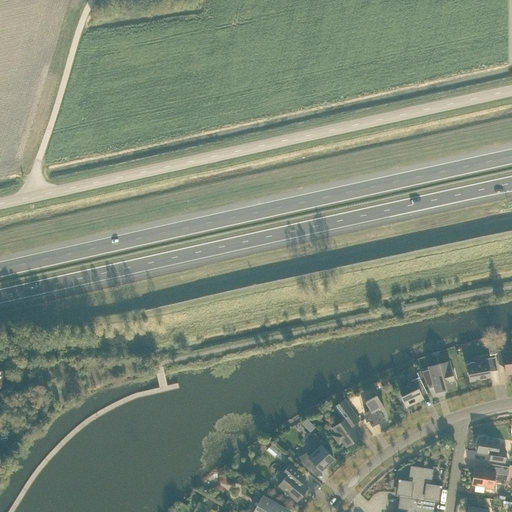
[(504,349),(497,350),(498,364),(504,363),(505,375),(511,374),(511,351),(504,352),(504,349)]
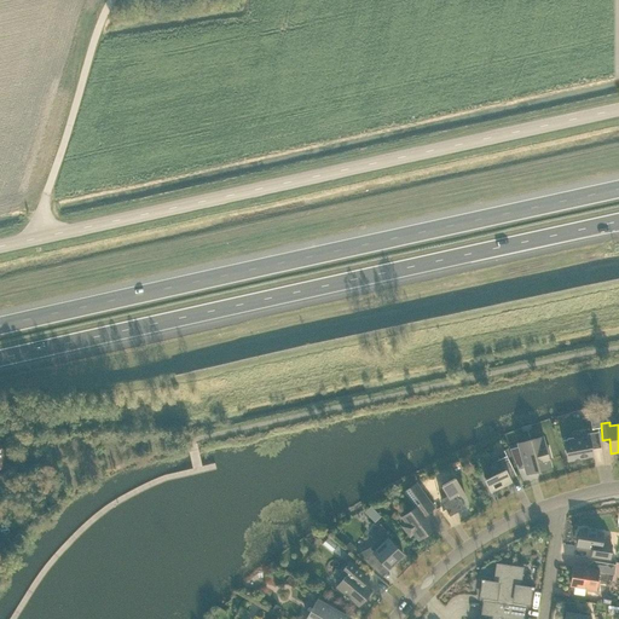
[(567,439),(566,441),(565,441),(567,461),(573,460),(574,464),(582,463),(580,458),(593,456),(591,449),(601,447),(599,432),(588,434),(588,438),(574,440),(573,438),(567,439)]
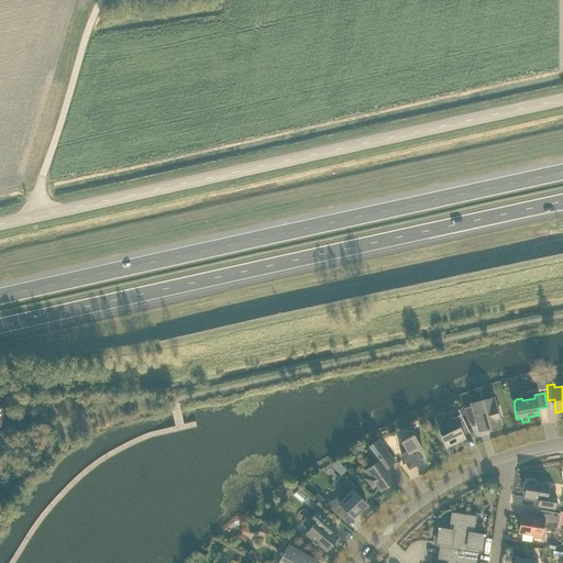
[(471,407),(464,409),(471,428),(476,426),(477,426),(477,427),(489,423),(490,427),(500,424),(498,417),(500,416),(498,407),(496,408),(494,400),(472,407),(471,407)]
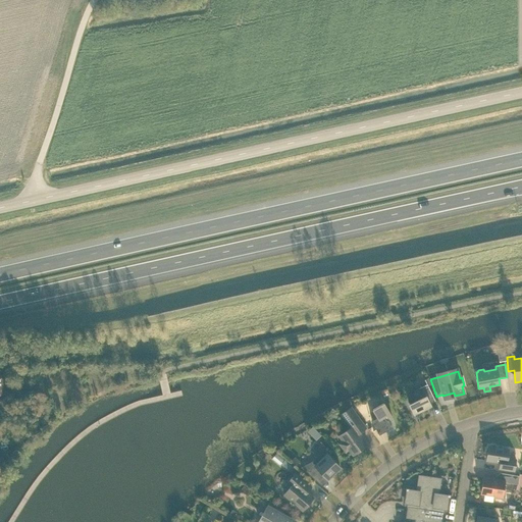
[(419,388),(420,390),(410,396),(413,402),(408,404),(414,416),(415,416),(414,415),(426,409),(425,408),(430,406),(429,404),(434,401),(425,380),(424,380),(426,384),(419,388)]
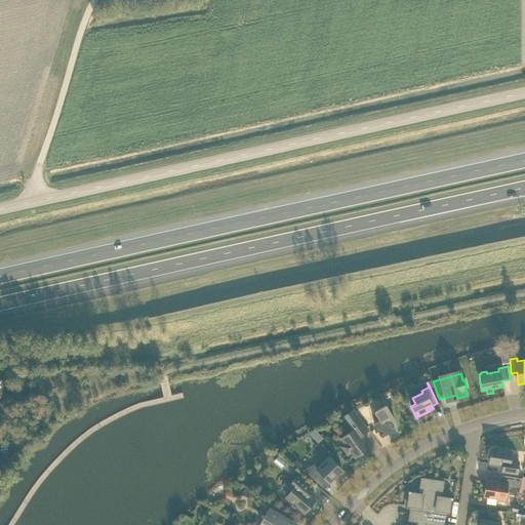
[(379,420),(374,423),(381,437),(394,430),(391,423),(395,421),(386,405),(374,411),(379,420)]
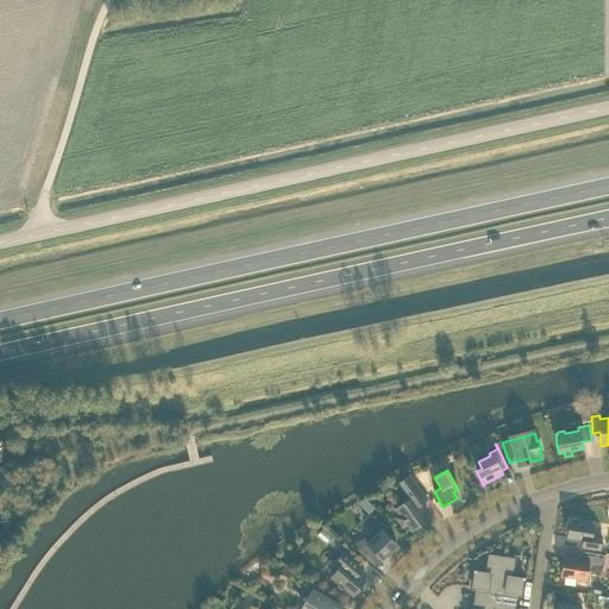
[(403,526),(407,523),(412,531),(427,519),(419,507),(427,501),(420,491),(409,476),(397,484),(408,500),(396,508),(401,515),(397,519),(403,526)]
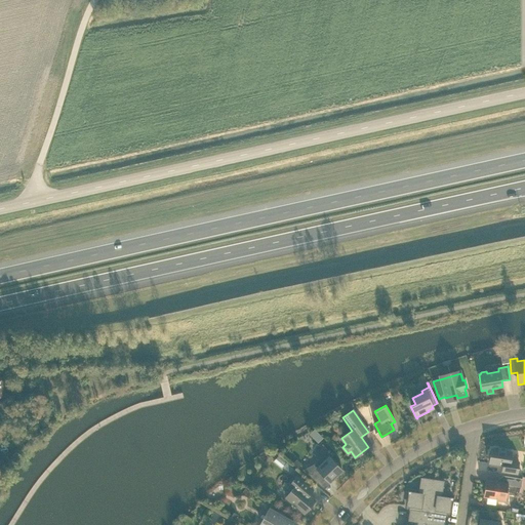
[(314,430),(309,435),(313,438),(318,434),(314,430)]
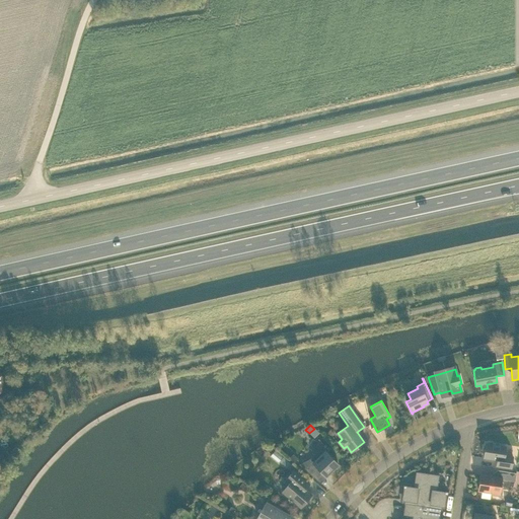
[(300,465),(319,482),(338,465),(325,452),(328,450),(319,440),(311,453),(313,455),(310,460),(300,465)]
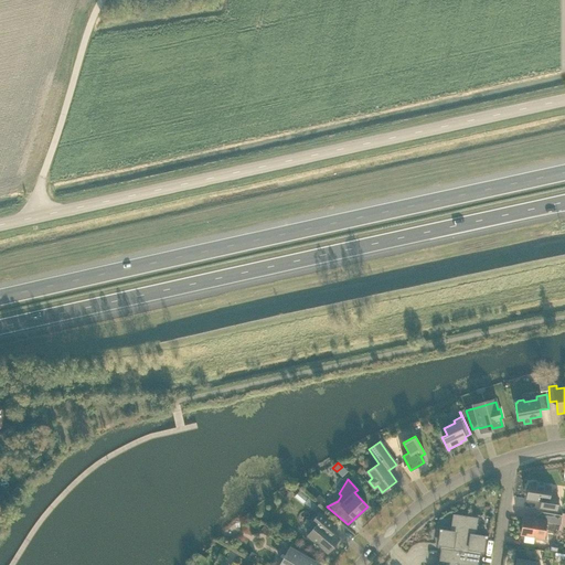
[(541,501),(540,508),(556,511),(558,497),(548,496),(551,486),(536,484),(535,482),(532,482),(531,483),(529,482),(529,484),(526,486),(526,490),(528,492),(526,499),(541,501)]
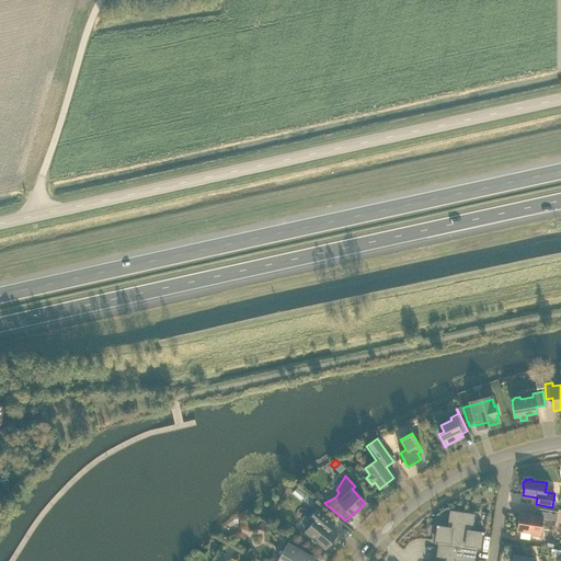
[(292,494),(300,501),(301,500),(302,501),(306,496),(305,495),(306,494),(304,493),(305,491),(298,485),(297,488),(297,487),(292,494)]
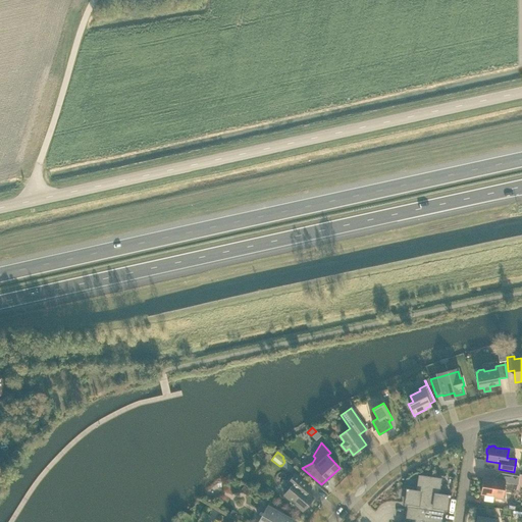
[(300,461),(295,457),(291,462),(296,466),(300,461)]
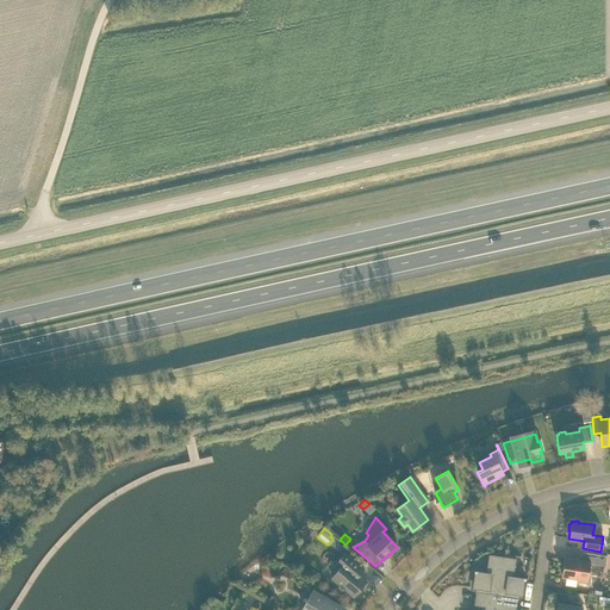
[(336,565),(340,570),(331,579),(353,597),(366,582),(359,576),(365,568),(346,553),(336,565)]
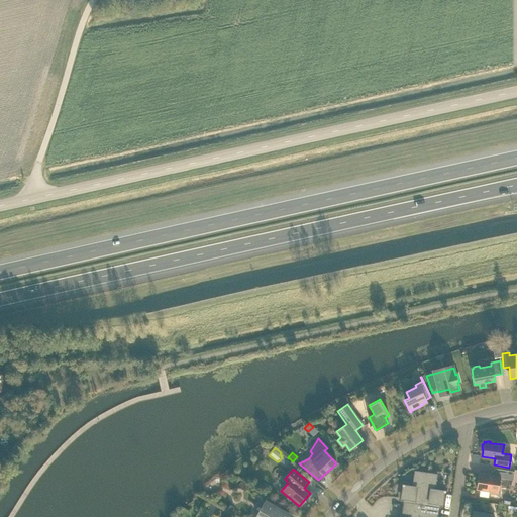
[(499,495),(500,485),(498,485),(500,478),(513,480),(514,472),(495,469),(494,476),(479,474),(477,489),(480,490),(479,496),(488,498),(489,493),(499,495)]
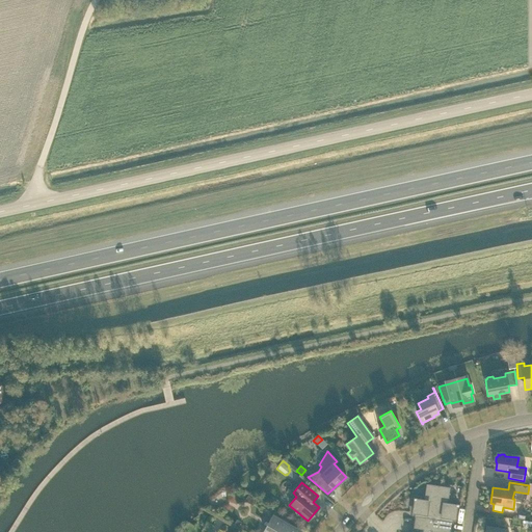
[(414,524),(432,527),(437,485),(426,484),(424,501),(416,499),(416,498),(414,498),(414,500),(415,500),(413,512),(415,513),(415,516),(414,524)]
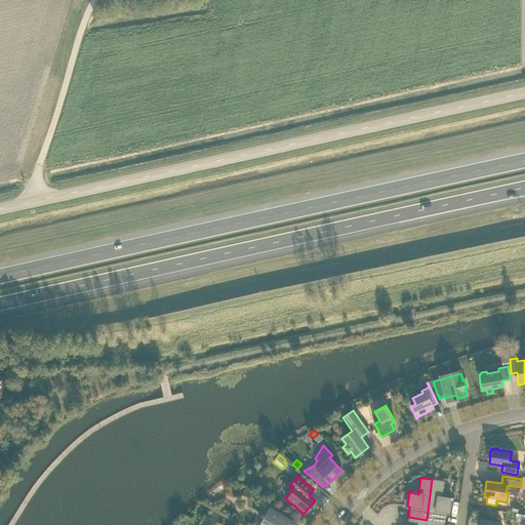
[(444,481),(432,479),(427,520),(444,522),(445,515),(446,515),(446,512),(448,512),(450,499),(451,499),(452,497),(450,497),(450,498),(442,497),(444,481)]
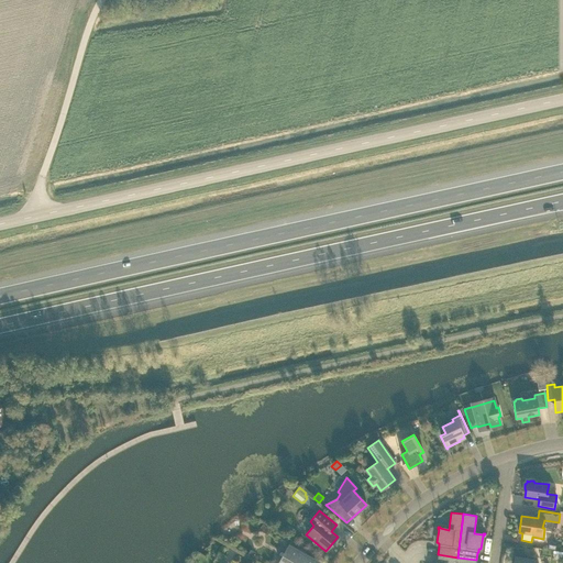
[(318,562),(320,561),(307,553),(306,553),(298,549),(297,548),(288,543),(277,562),(318,562)]
